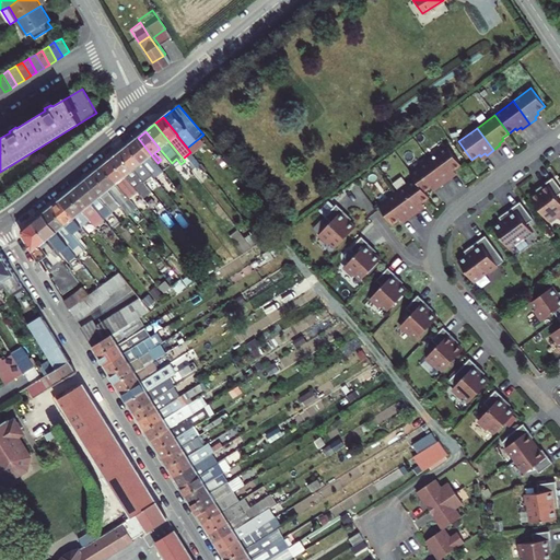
[(138,138),(129,144),(153,175),(155,177),(164,171),(158,163),(138,138)]
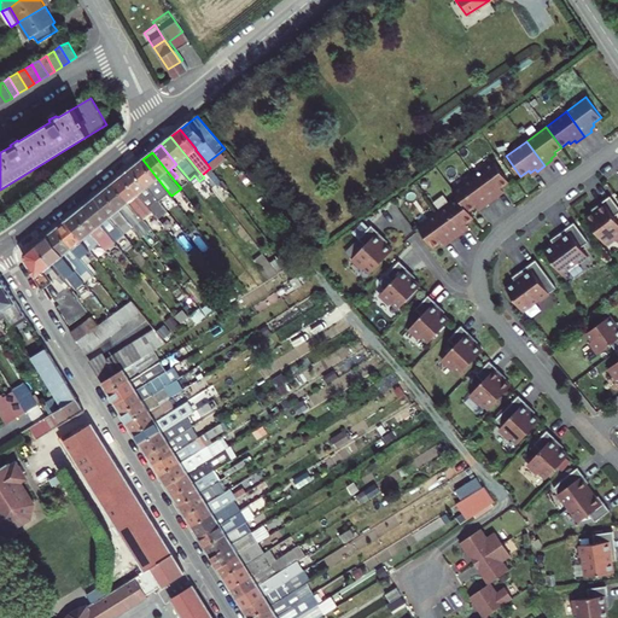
[(143,159),(133,168),(159,200),(169,193),(143,159)]
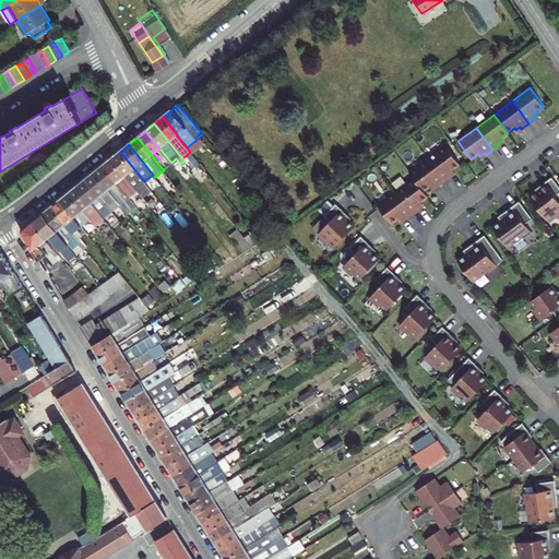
[(445,146),(428,159),(444,181),(451,177),(450,175),(454,171),(453,170),(460,165),(445,146)]
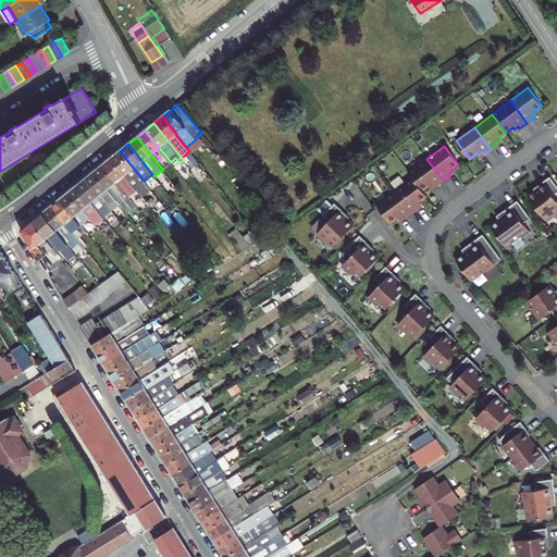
[(144,181),(120,151),(111,158),(138,190),(144,197),(151,190),(144,181)]
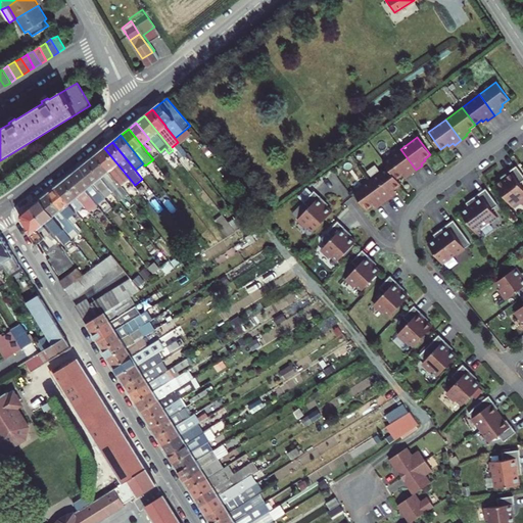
[(130,179),(104,148),(96,154),(122,185),(130,179)]
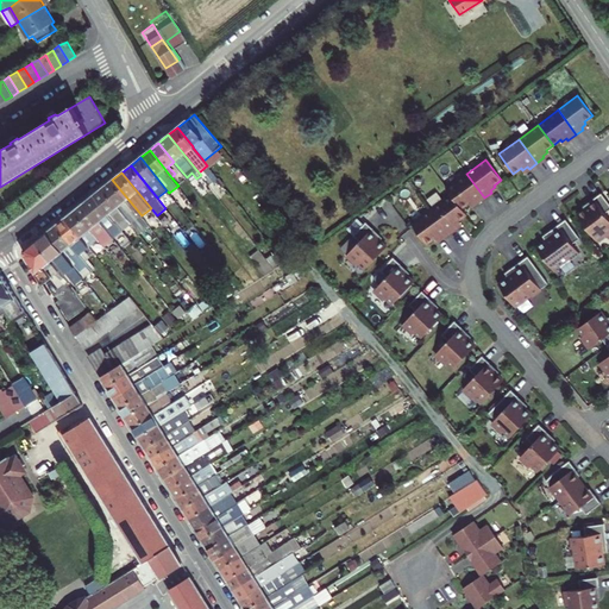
[(466,174),(446,188),(451,194),(462,208),(469,203),(470,205),(475,201),(477,203),(484,198),(466,174)]
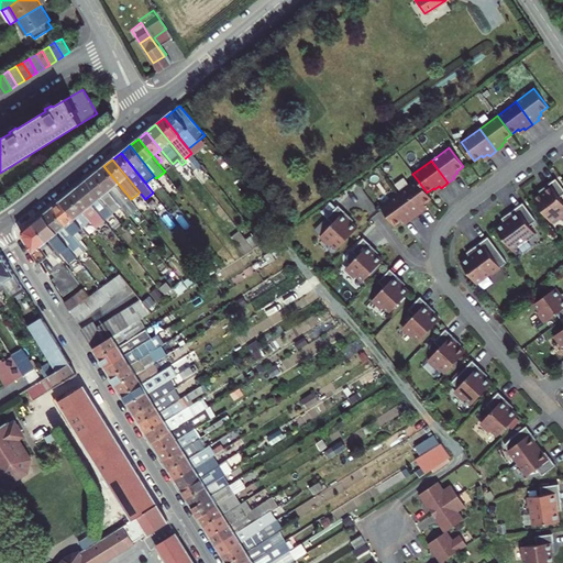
[(103,166),(95,173),(122,207),(130,216),(138,209),(131,199),(103,166)]
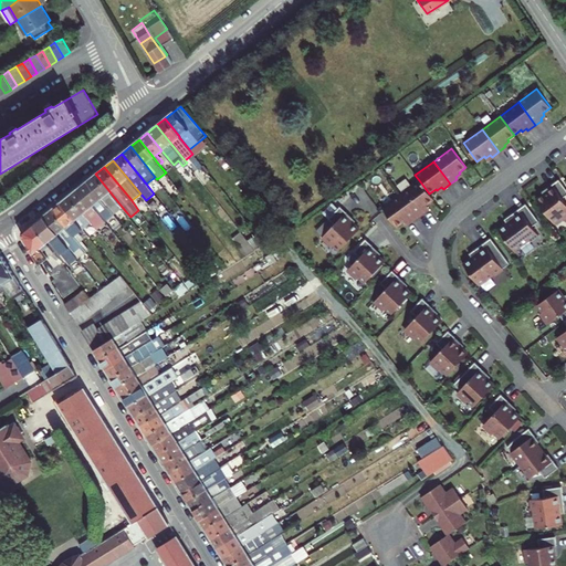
[(95,174),(86,181),(114,215),(123,208),(95,174)]
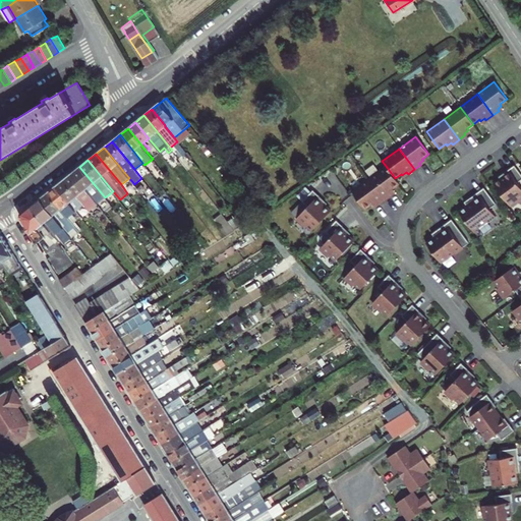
[(386,167),(369,179),(385,199),(391,195),(390,193),(394,190),(392,188),(399,183),(395,178),(386,166),(382,161),(386,167)]
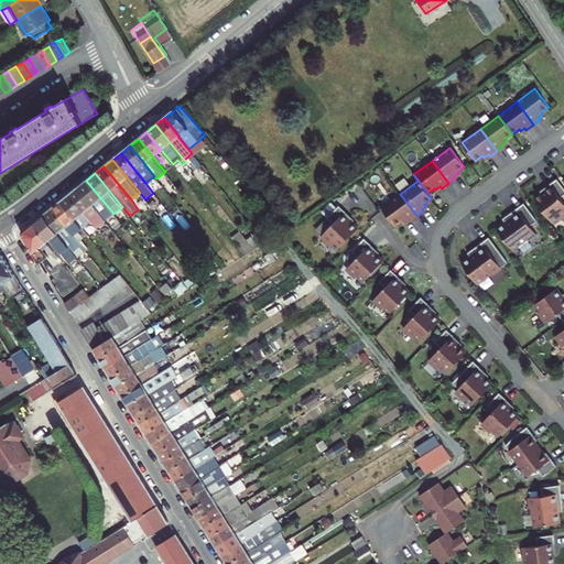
[(542,194),(534,199),(552,223),(559,217),(560,219),(563,216),(563,203),(560,197),(563,194),(563,188),(556,179),(550,184),(552,187),(542,194)]
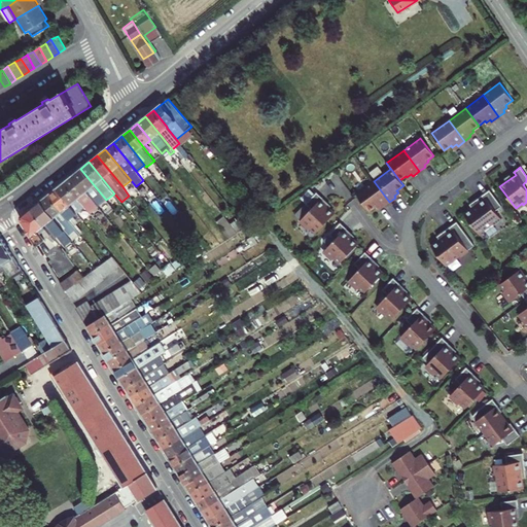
[(106,200),(80,169),(73,175),(98,206),(106,200)]
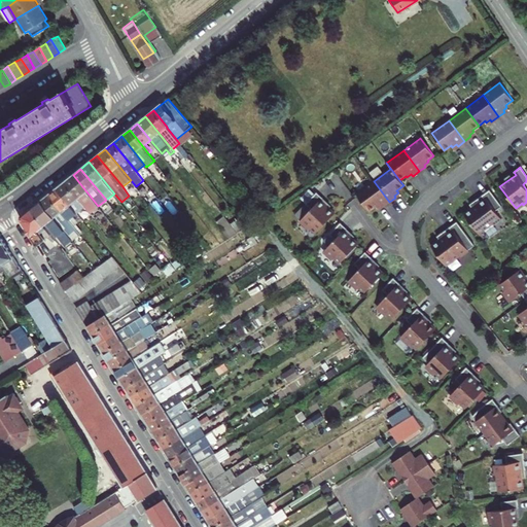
[(504,179),(506,181),(516,175),(514,172),(504,179)]
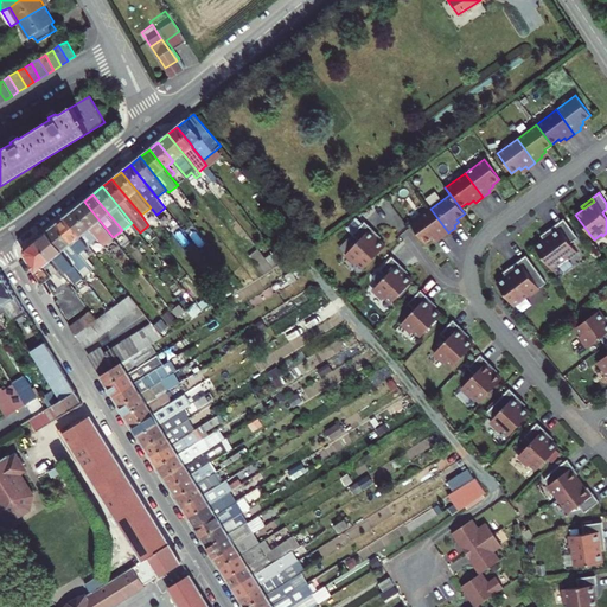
[(84,202),(75,209),(97,237),(103,246),(113,237),(84,202)]
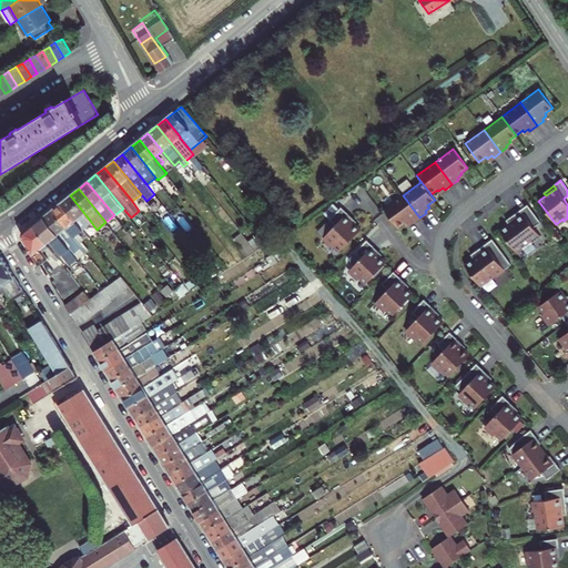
[(70,195),(61,203),(83,229),(91,222),(70,195)]
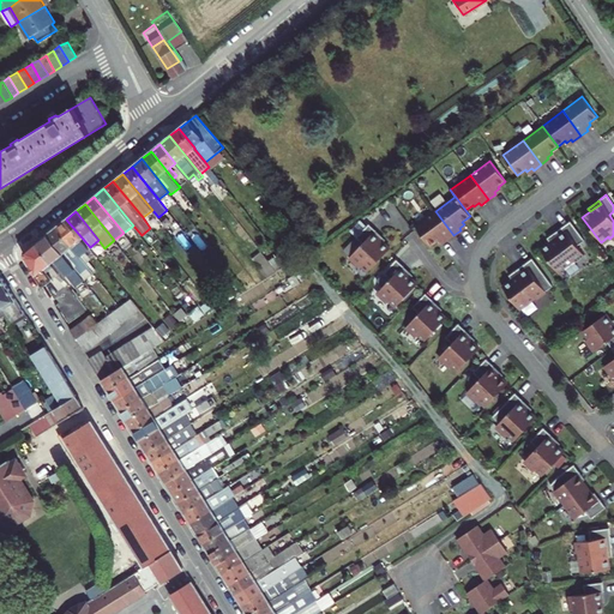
[(453,235),(435,211),(415,226),(431,246),(438,240),(439,242),(444,239),(445,241),(453,235)]
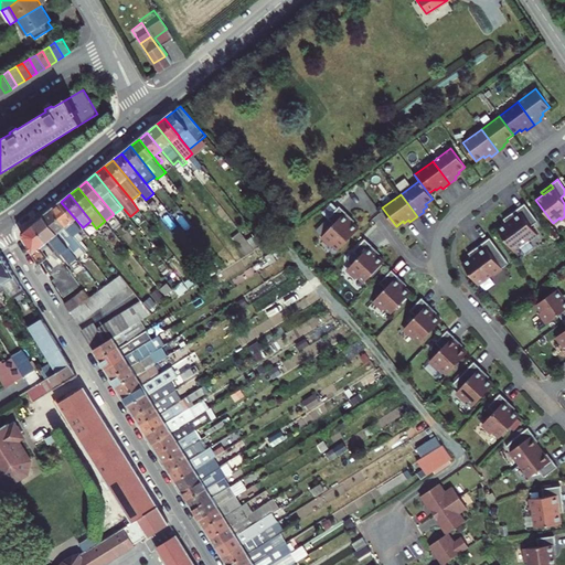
[(83,227),(61,202),(52,209),(76,238),(81,235),(77,232),(83,227)]
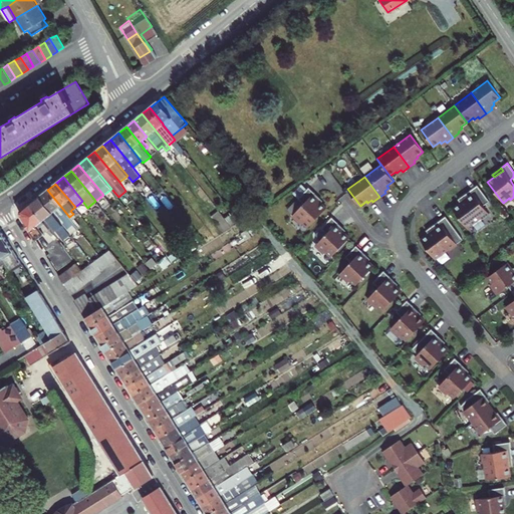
[(483,206),(489,201),(478,185),(464,195),(466,198),(460,203),(453,208),(467,228),(481,219),(481,220),(489,214),(483,206)]
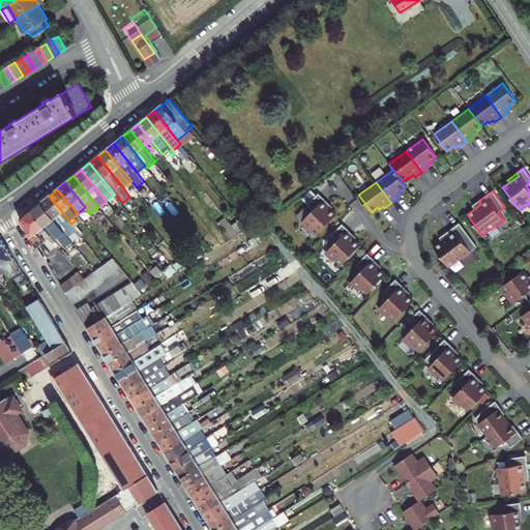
[(312,229),(318,235),(336,215),(330,209),(322,202),(324,200),(318,194),(307,205),(313,210),(301,223),(311,231),(312,229)]
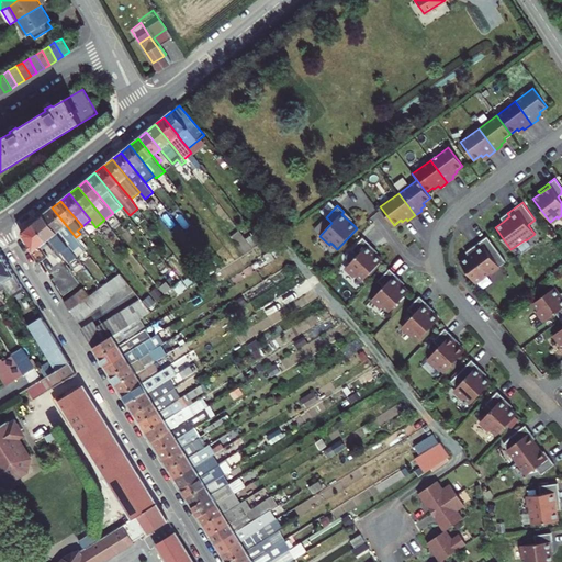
[(86,249),(78,239),(76,237),(52,208),(44,214),(75,253),(79,248),(82,251),(86,249)]
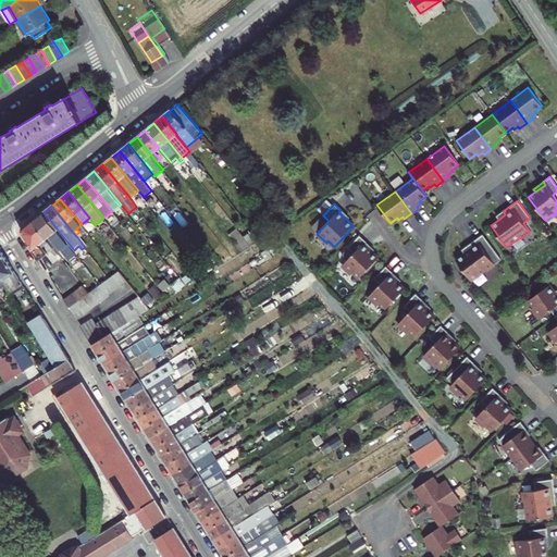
[(338,212),(347,220),(349,218),(341,210),(338,212)]
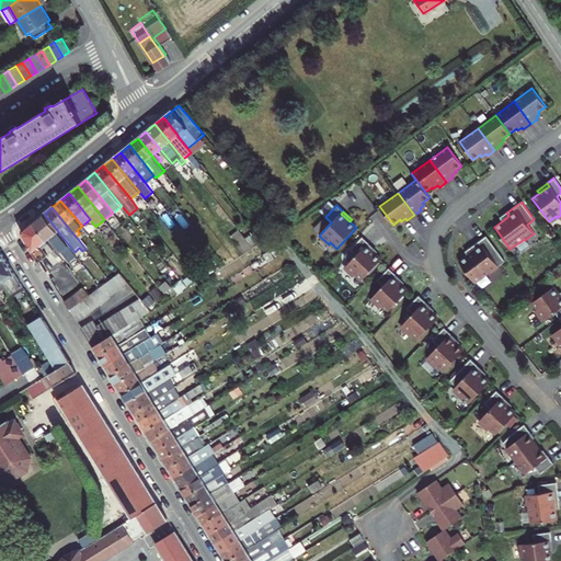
[(49,238),(68,262),(66,264),(70,270),(81,262),(77,255),(75,252),(44,214),(33,222),(47,240),(49,238)]
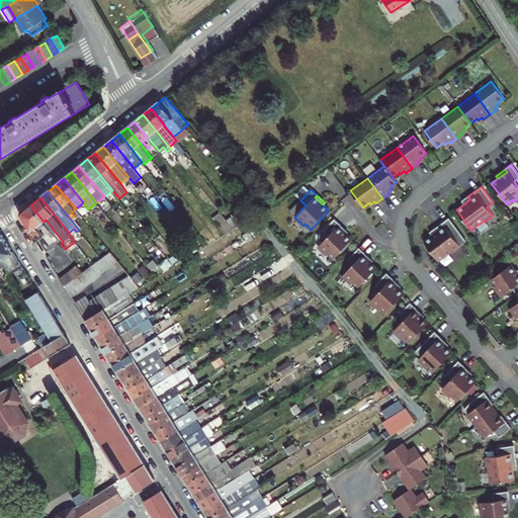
[(306,205),(300,200),(289,212),(294,218),(306,205)]
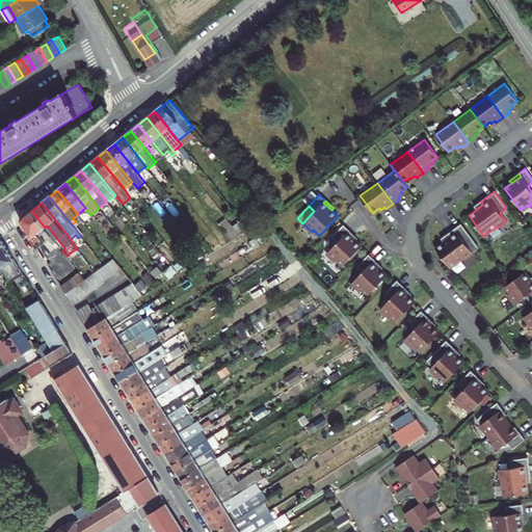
[(45,228),(31,211),(23,217),(22,222),(35,244),(43,238),(43,237),(48,232),(45,228)]
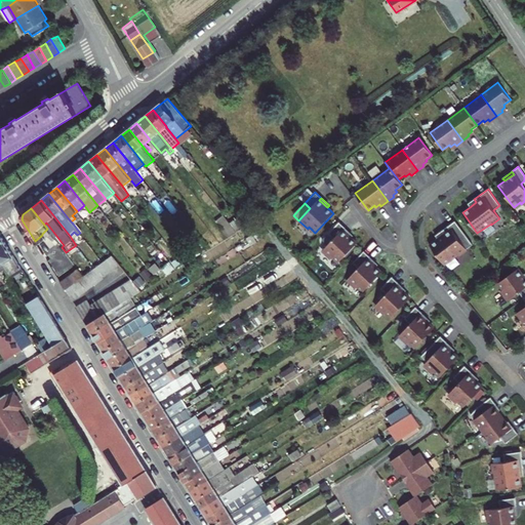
[(224,214),(215,220),(229,237),(238,232),(224,214)]
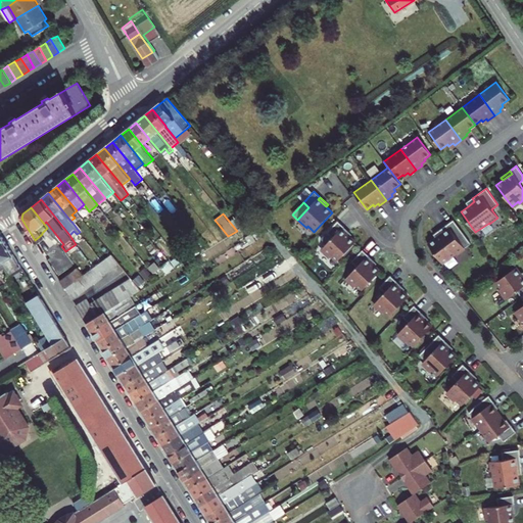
[(77,220),(73,223),(80,232),(86,240),(90,237),(77,220)]
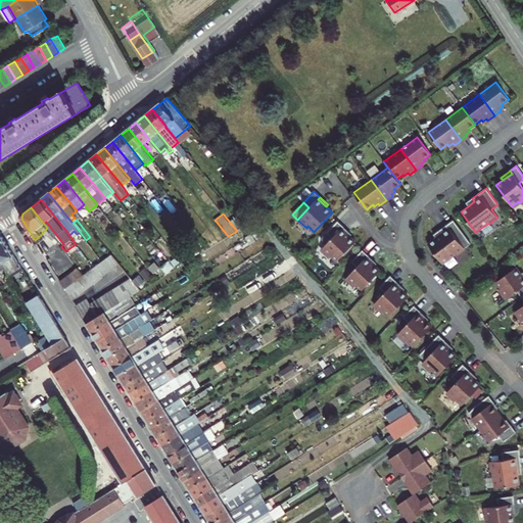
[(458,254),(465,249),(465,248),(471,243),(454,220),(439,230),(442,233),(436,238),(428,243),(443,264),(457,254),(458,254)]
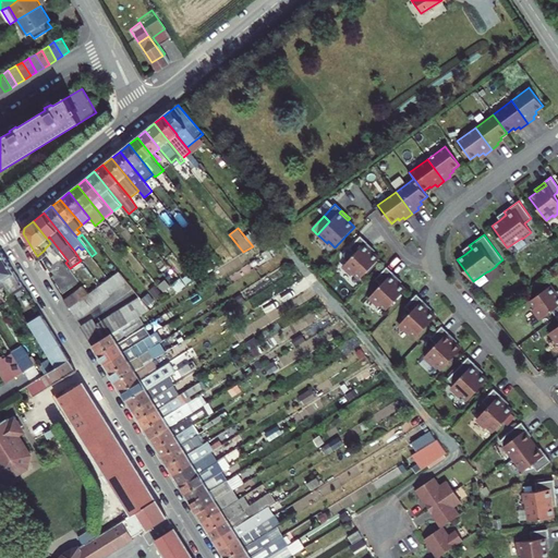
[(353,274),(360,279),(379,258),(373,253),(364,244),(366,242),(360,237),(349,249),(354,254),(342,266),(352,276),(353,274)]
